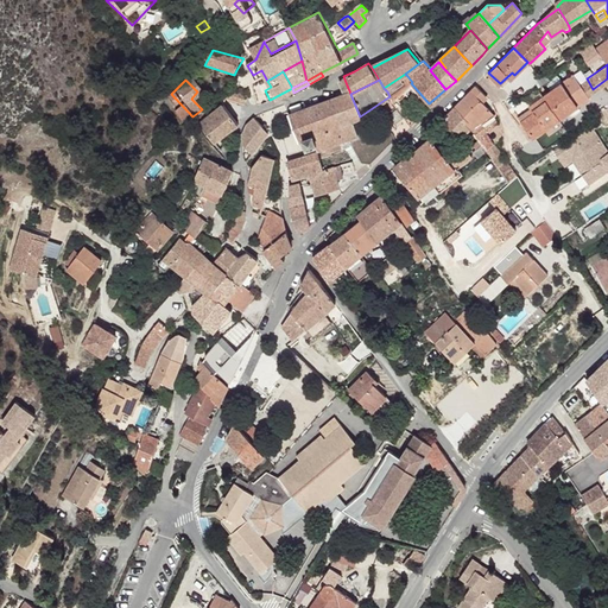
[(403,81),(387,92),(390,96),(410,126),(419,116),(401,93),(407,88),(403,81)]
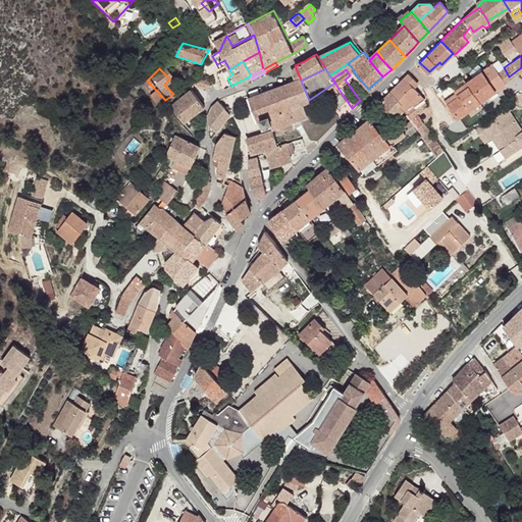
[(465,82),(454,91),(457,96),(454,98),(447,105),(457,117),(494,90),(480,70),(465,82)]
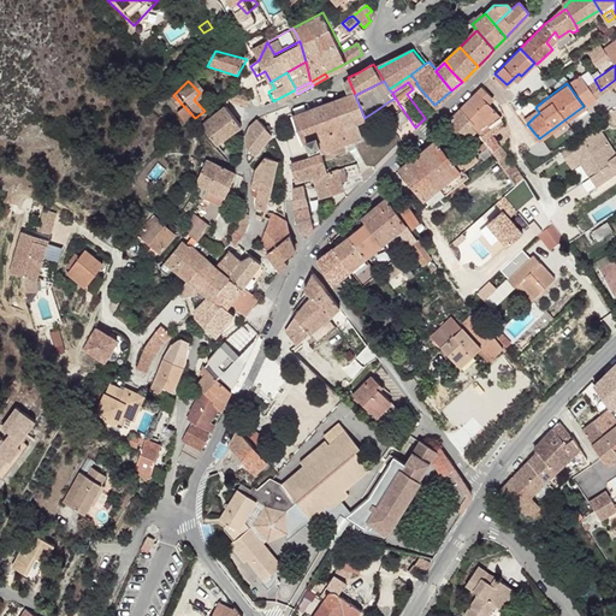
[(232,84),(229,92),(242,96),(244,89),(232,84)]
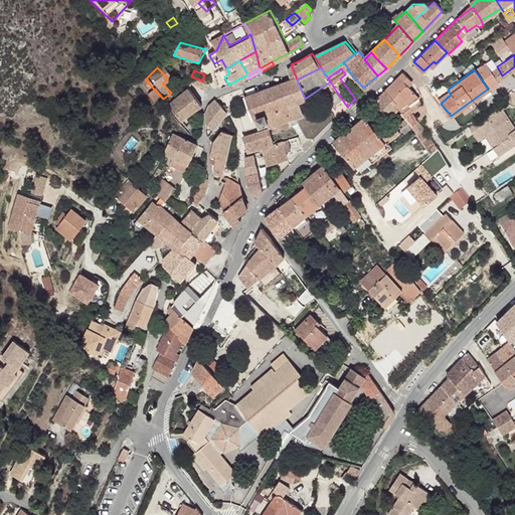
[(402,72),(399,75),(407,83),(410,79),(402,72)]
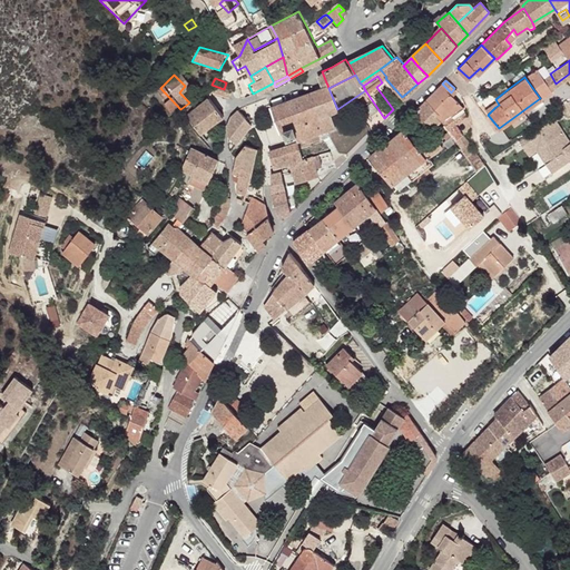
[(500,80),(488,90),(495,99),(508,89),(500,80)]
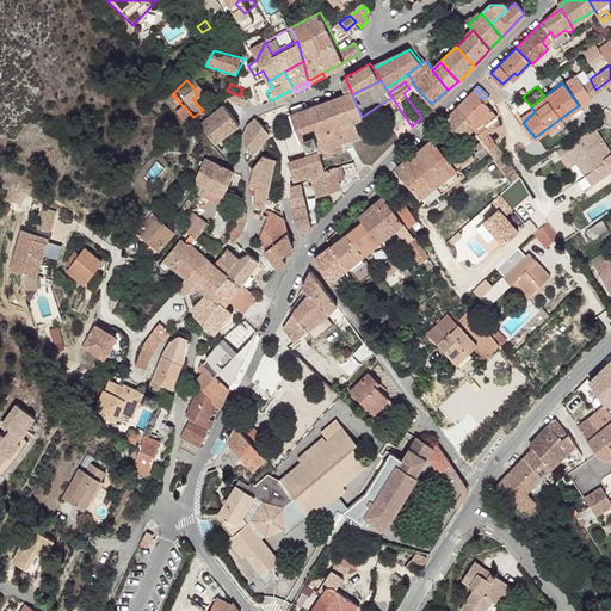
[(474,90),(457,106),(470,122),(473,129),(475,131),(483,123),(488,121),(493,117),(497,115),(491,109),(483,99),(474,90)]
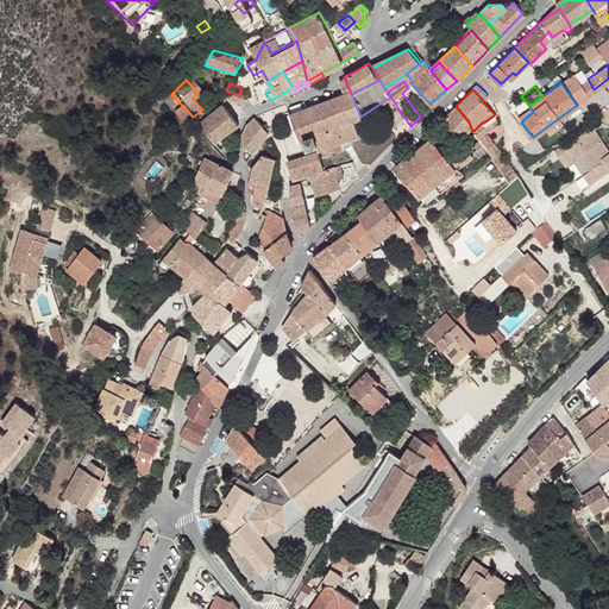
[(239,95),(226,90),(223,100),(248,108),(251,99),(239,95)]
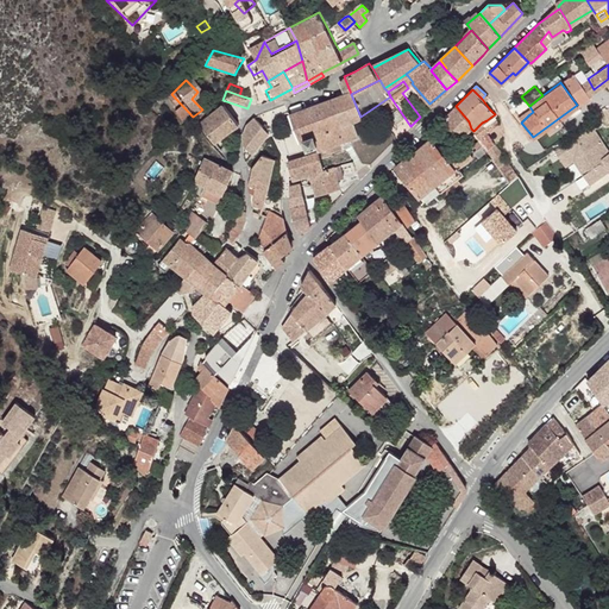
[(350,90),(288,115),(301,150),(314,146),(316,149),(349,138),(358,135),(358,133),(353,121),(359,118),(360,117),(351,94),(350,90)]
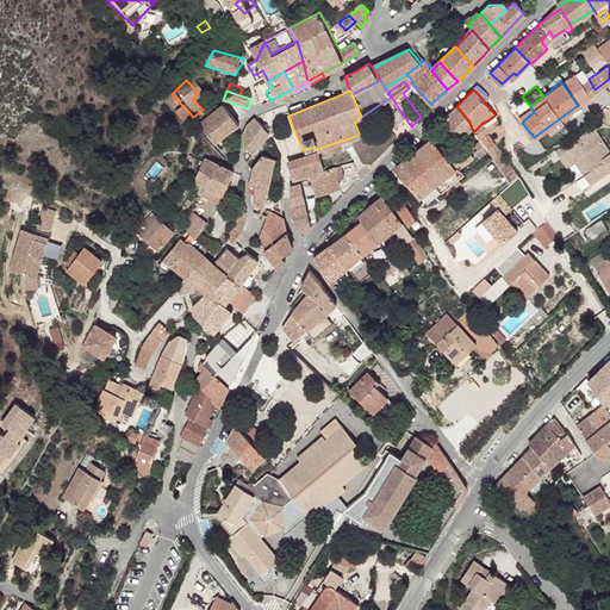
[(180,105),(173,112),(181,119),(188,113),(180,105)]
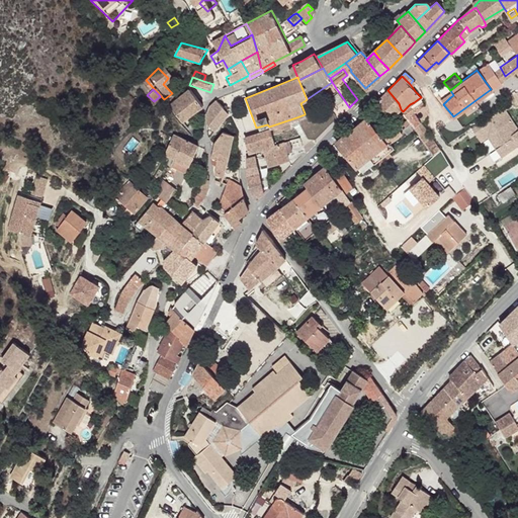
[(188,89),(166,104),(185,127),(189,124),(184,118),(201,105),(188,89)]
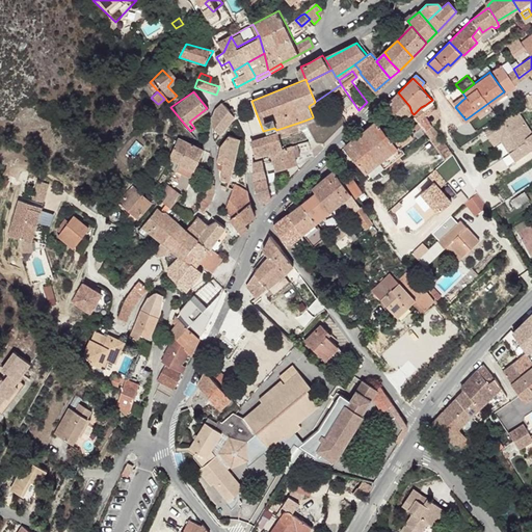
[(398,92),(387,105),(402,121),(411,112),(409,106),(398,92)]
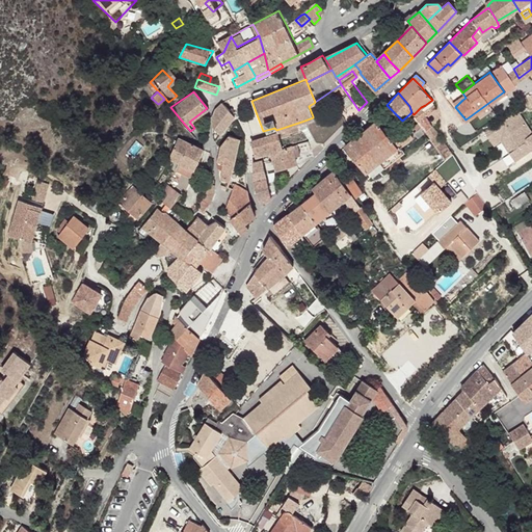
[(345,107),(352,102),(347,96),(340,100),(345,107)]
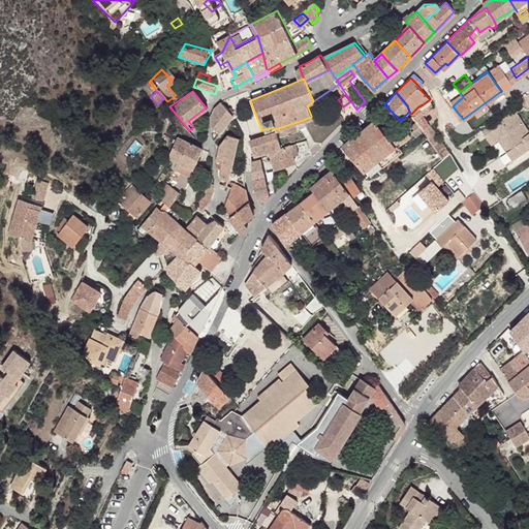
[(427,101),(423,104),(427,112),(432,107),(427,101)]
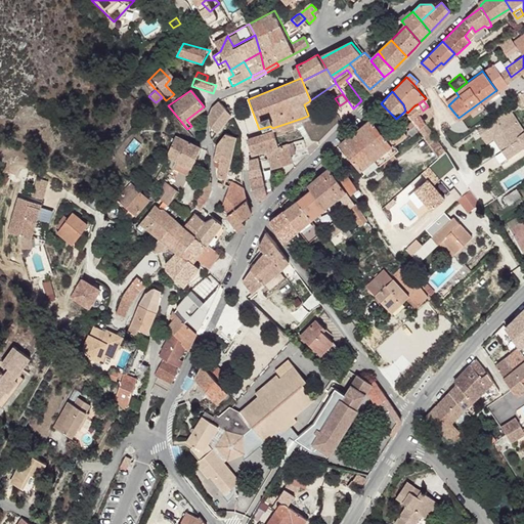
[(207,120),(209,123),(218,129),(231,114),(230,111),(226,108),(225,110),(218,101),(212,107),(207,120)]
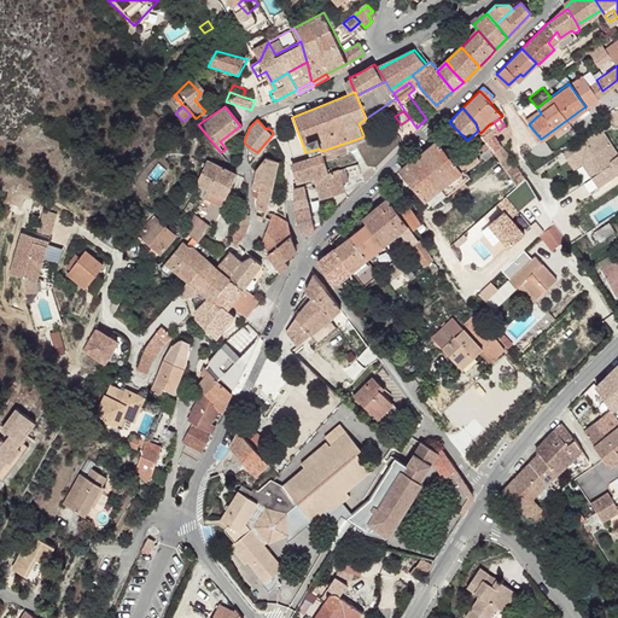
[(489,124),(481,133),(484,141),(499,130),(494,122),(489,124)]
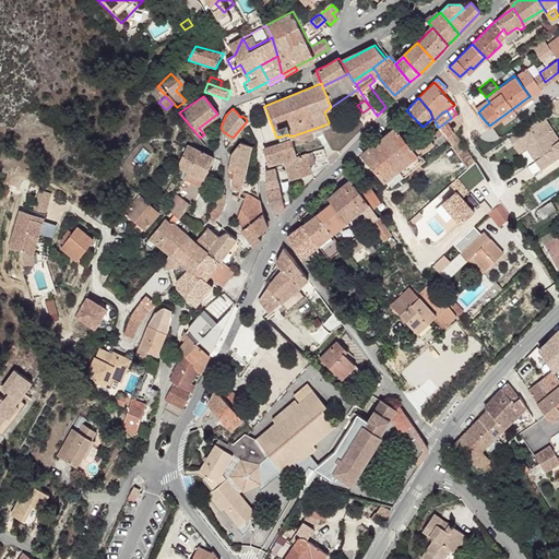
[(435,120),(429,126),(437,138),(441,134),(438,128),(435,120)]
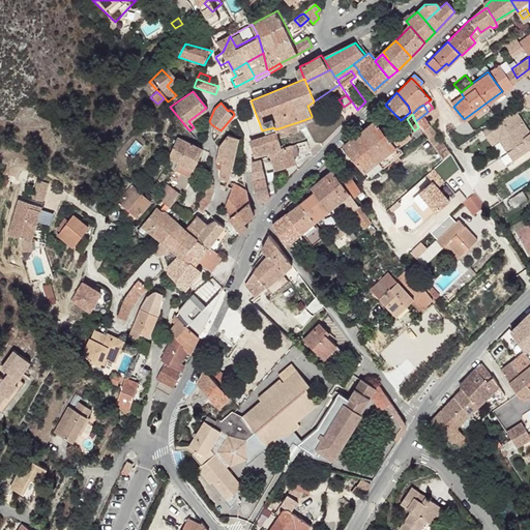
[(423,116),(415,121),(418,127),(421,131),(430,125),(428,122),(423,116)]
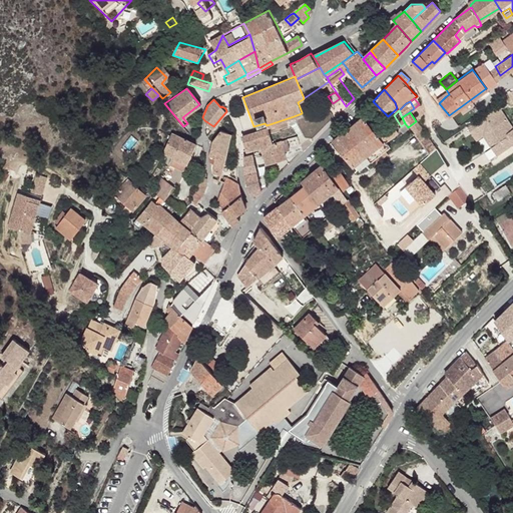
[(362,116),(346,129),(371,160),(402,132),(389,119),(376,131),(362,116)]
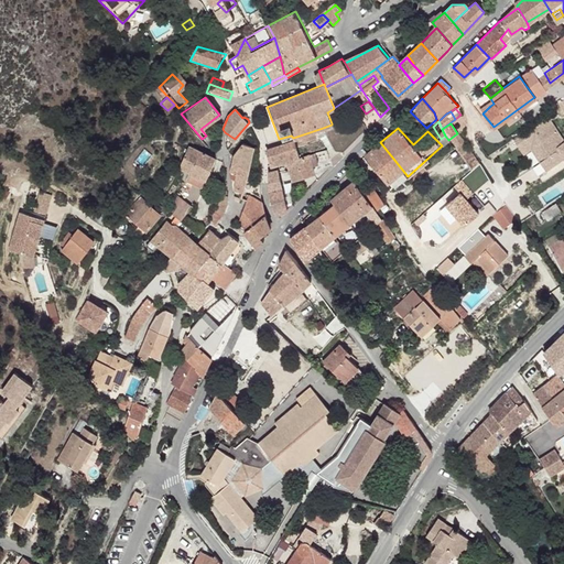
[(551,137),(537,147),(544,159),(541,162),(546,170),(563,158),(563,155),(559,148),(563,143),(563,140),(557,131),(550,136),(551,137)]
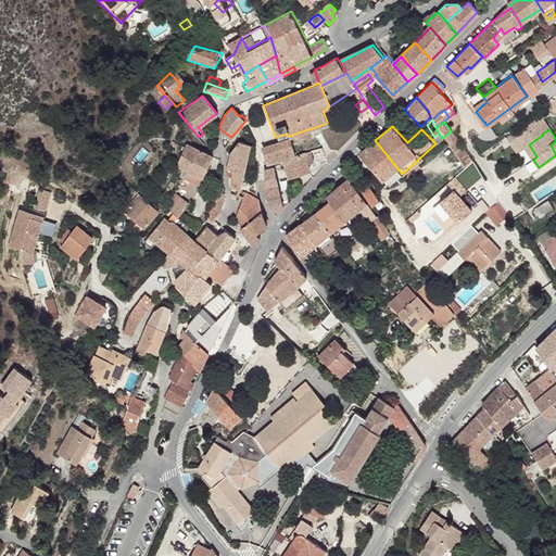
[(463,165),(471,160),(451,131),(442,138),(463,165)]
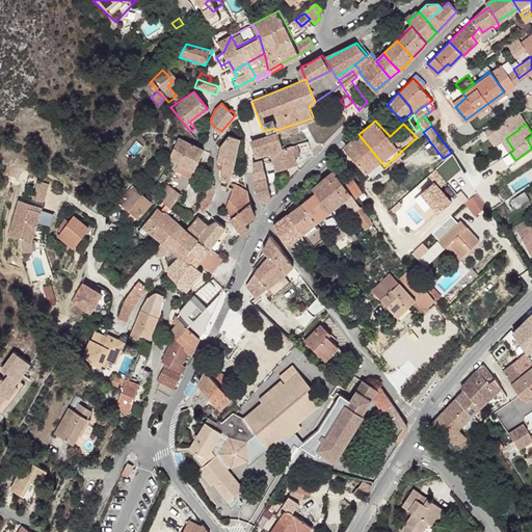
[(194,128),(190,131),(196,139),(203,134),(197,127),(194,128)]
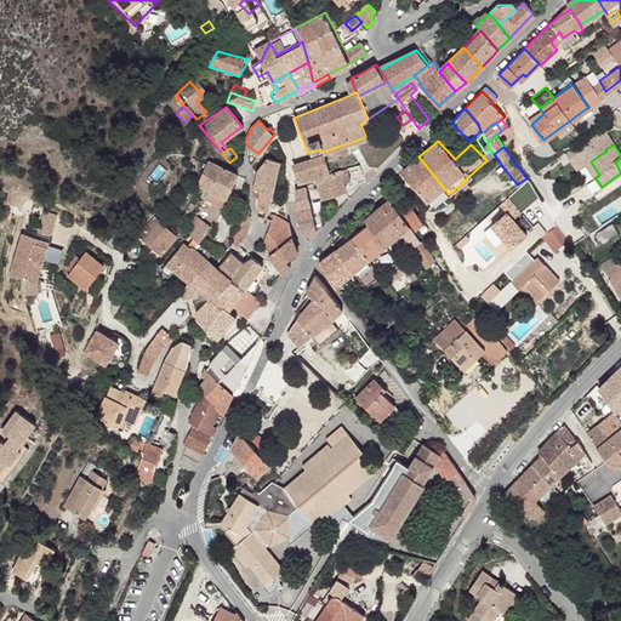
[(322,157),(291,167),(297,182),(314,176),(317,178),(328,174),(322,157)]
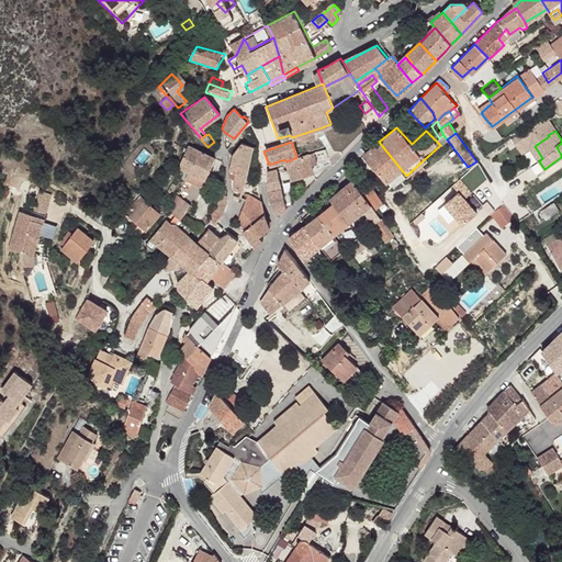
[(379,142),(363,154),(392,188),(406,176),(379,142)]
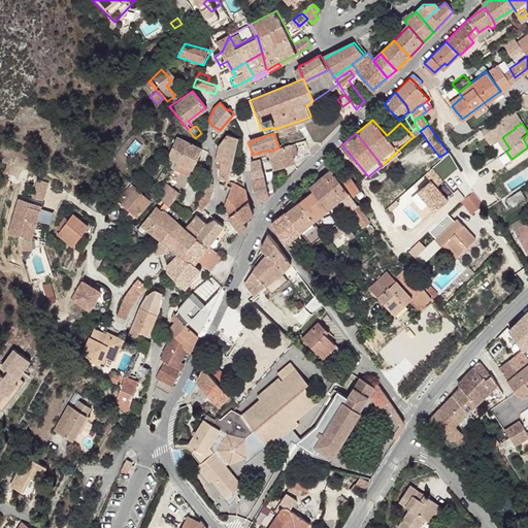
[(220,162),(217,175),(227,178),(236,138),(225,135),(219,142),(215,160),(220,162)]
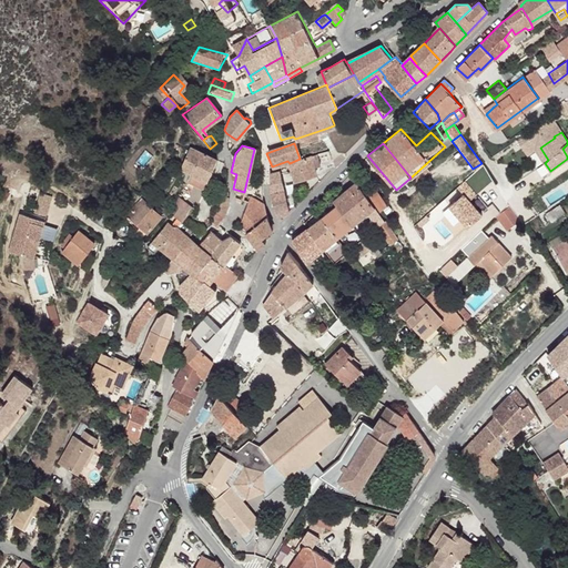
[(190,148),(180,170),(191,174),(205,181),(206,181),(216,160),(190,148)]
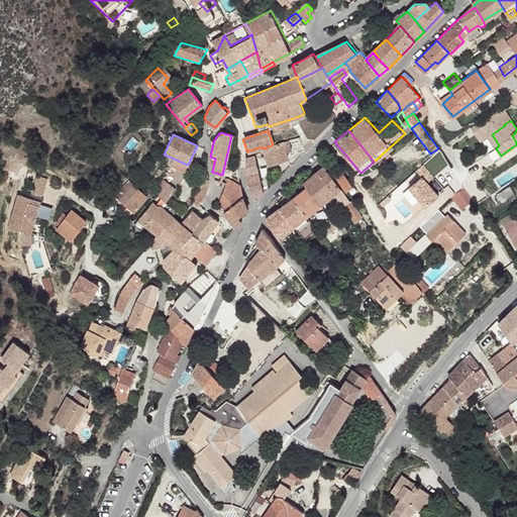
[(492,134),(489,136),(496,148),(499,145),(492,134)]
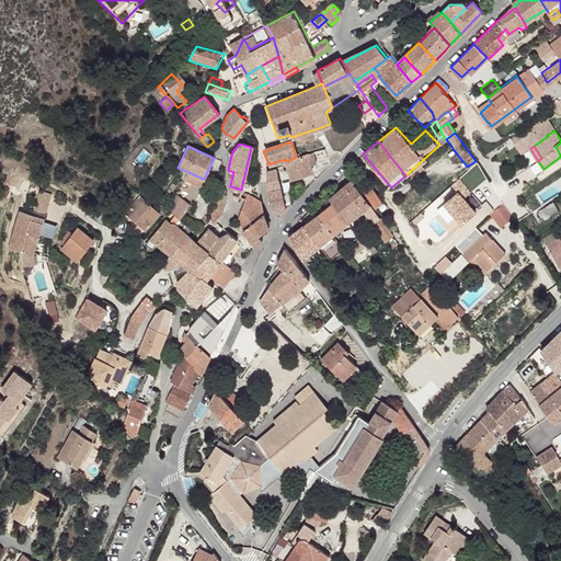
[(312,152),(306,155),(309,164),(316,162),(312,152)]
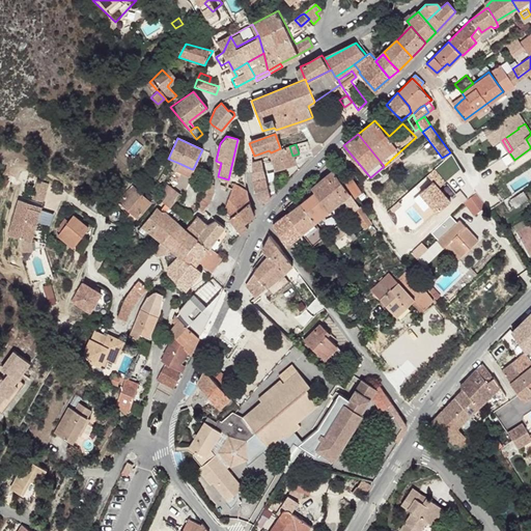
[(280,148),(271,152),(276,170),(296,165),(292,156),(289,146),(280,148)]
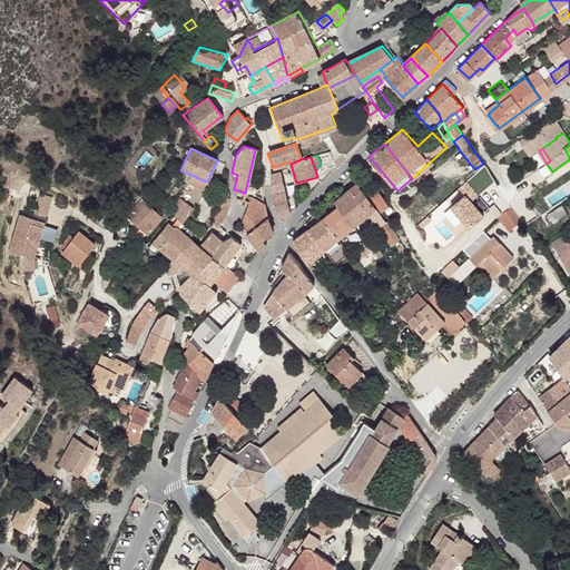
[(277,172),(268,174),(271,197),(273,204),(277,216),(290,212),(279,173),(277,174),(277,172)]
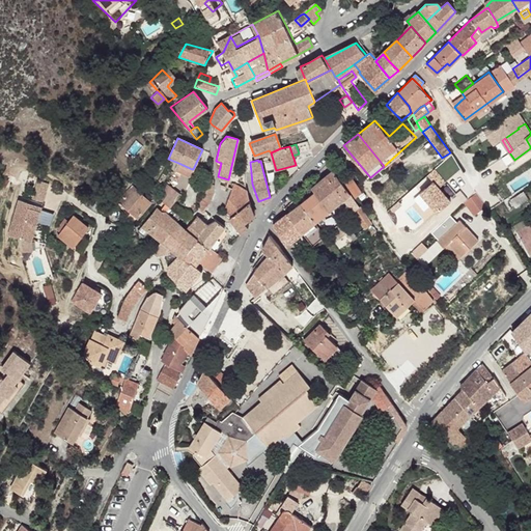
[(178,163),(175,171),(189,176),(192,169),(178,163)]
